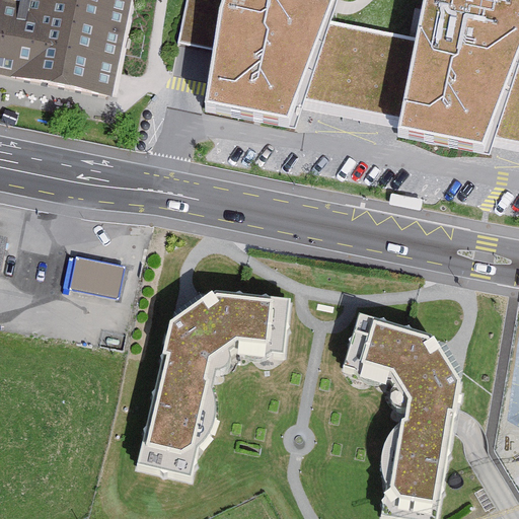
[(0,0),(0,73),(107,94),(125,0),(0,0)]
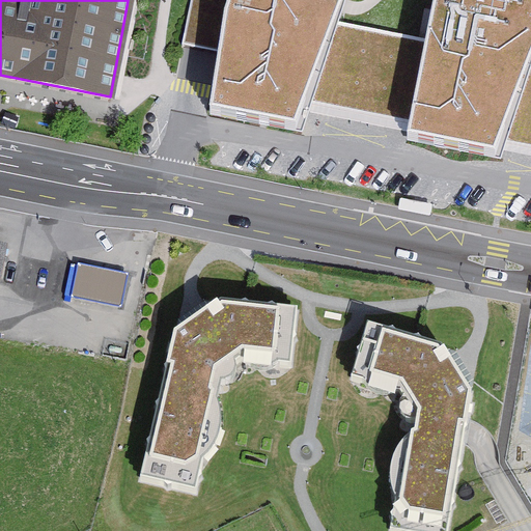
[(228,0),(224,12),(213,115),(296,129),(306,99),(333,22),(340,0),(228,0)]
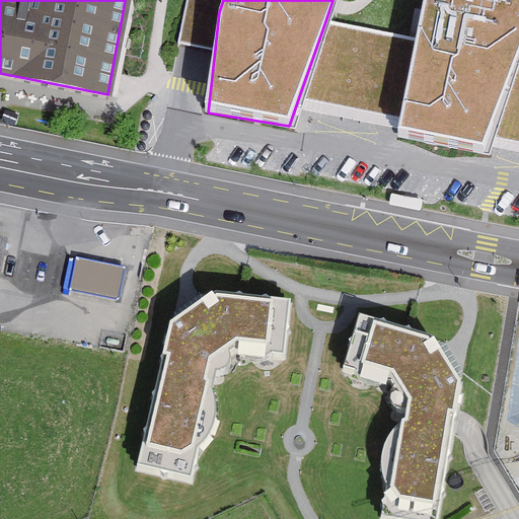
[(401,118),(397,139),(487,153),(492,137),(518,56),(518,0),(424,0),(423,7),(416,42),(401,118)]
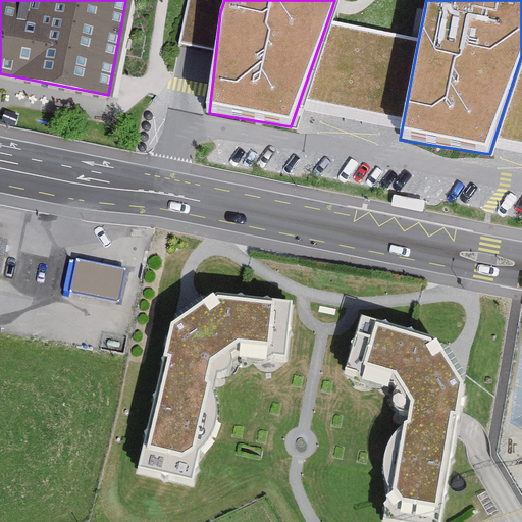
[(301,97),(404,118),(418,42),(327,21),(301,97)]
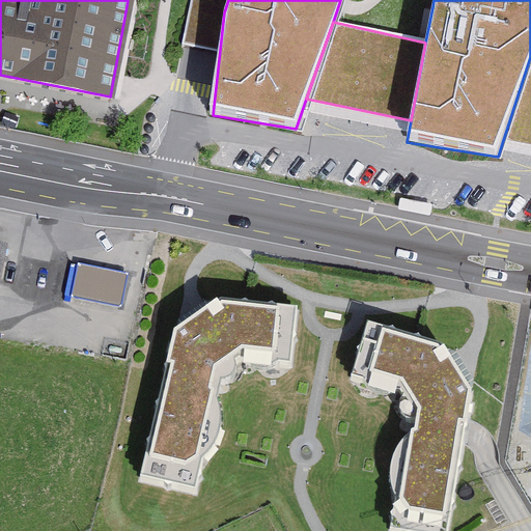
[(530,57),(503,140),(530,145),(530,57)]
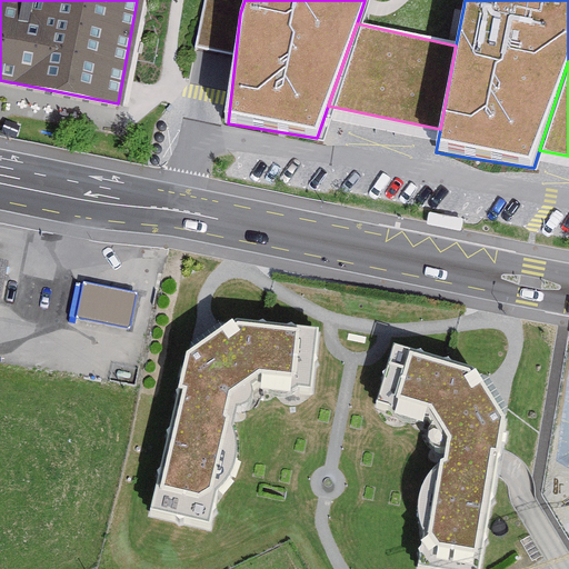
[(128,302),(78,291),(71,323),(121,335),(128,302)]
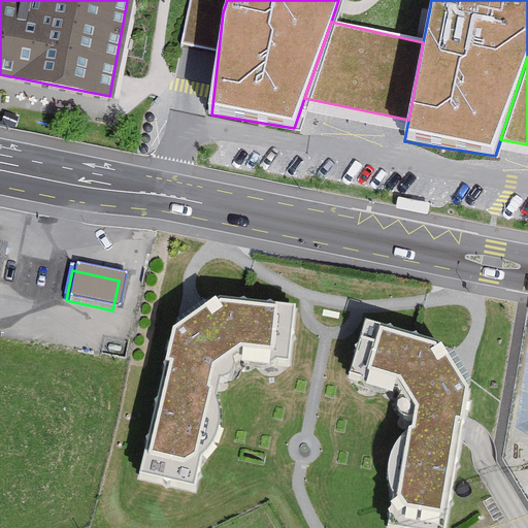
[(184,498),(192,463),(203,446),(205,422),(198,404),(201,391),(231,369),(282,375),(289,311),(209,301),(160,335),(124,485),(184,498)]
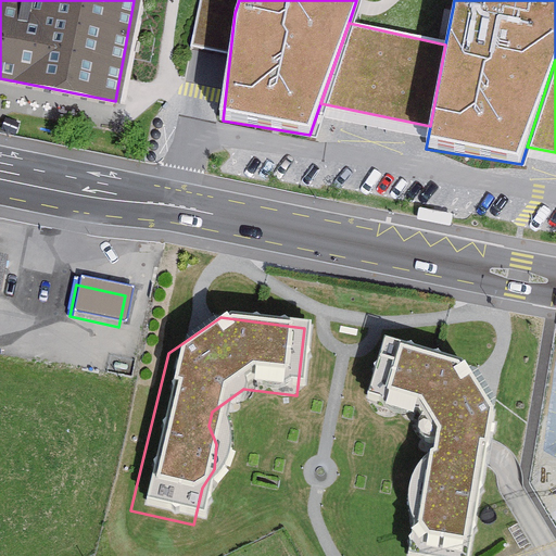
[(462,555),(487,419),(457,364),(370,343),(356,406),(397,416),(415,452),(413,468),(400,485),(395,514),(403,534),(399,555),(462,555)]
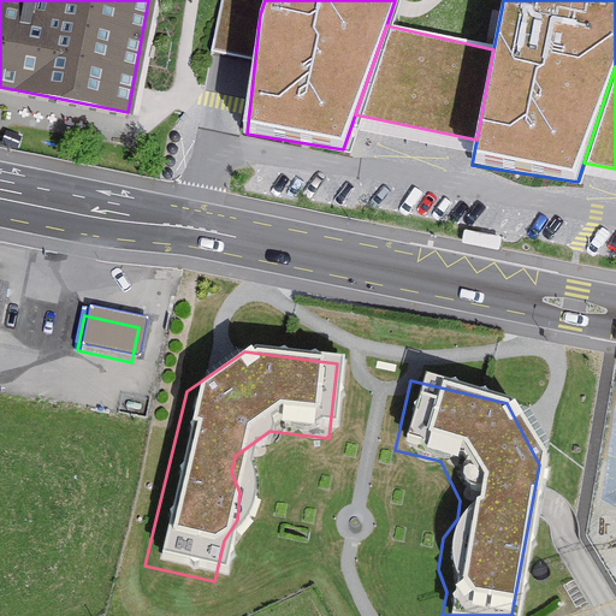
[(615,554),(604,562),(615,582),(615,554)]
